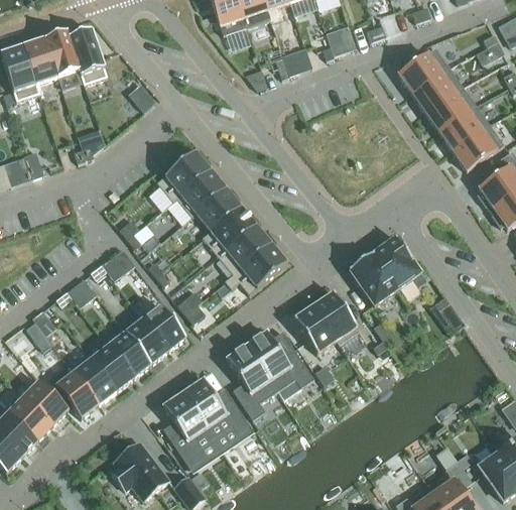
[(246,27),(236,0),(210,0),(223,35),(246,27)]
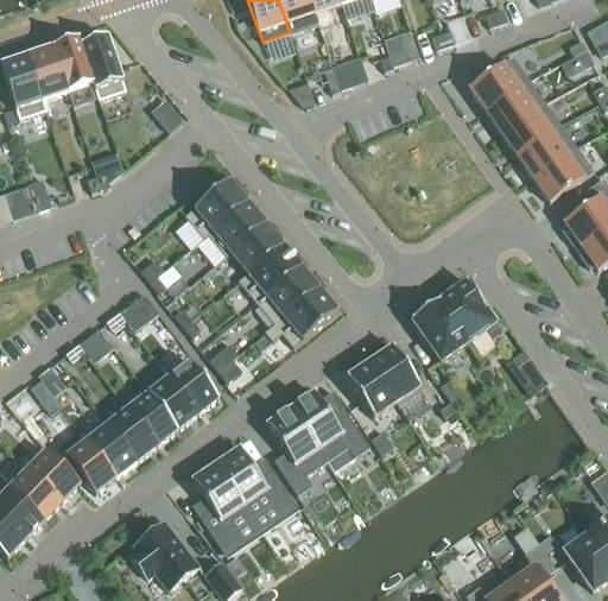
[(318,23),(315,12),(312,12),(308,0),(278,0),(290,32),(318,23)]
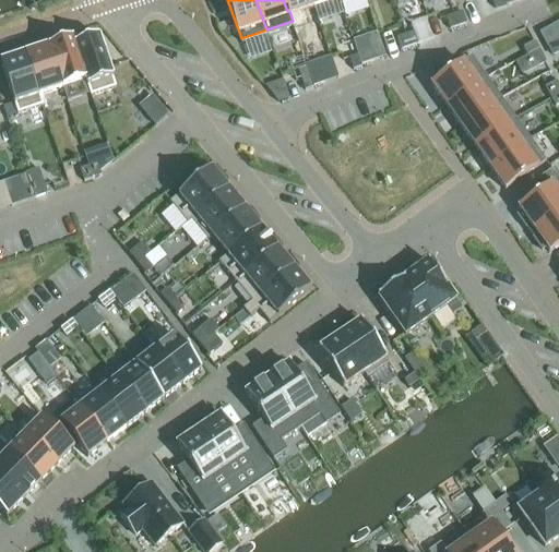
[(283,0),(287,11),(289,11),(312,3),(311,0),(283,0)]
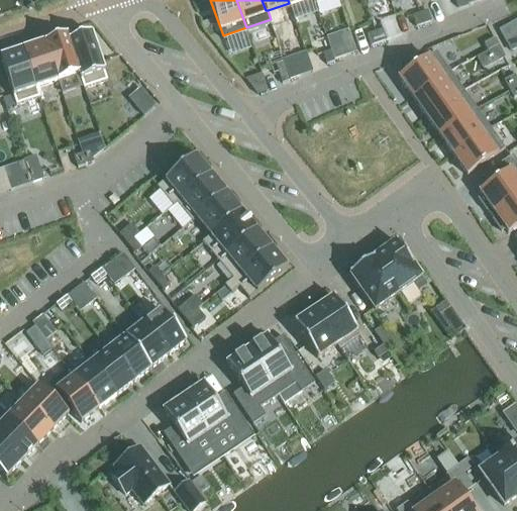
[(427,6),(419,9),(423,20),(430,17),(427,6)]
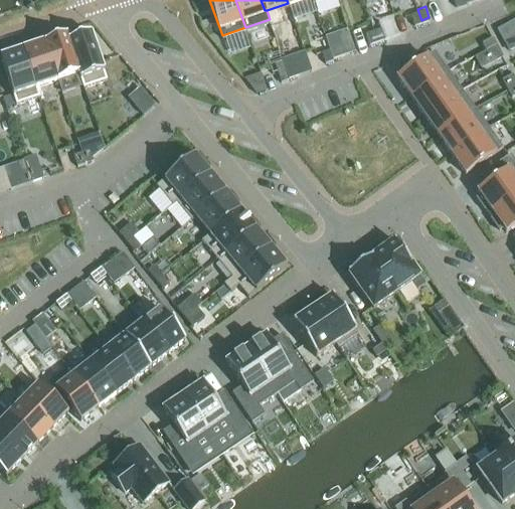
[(417,9),(410,11),(413,22),(421,20),(417,9)]
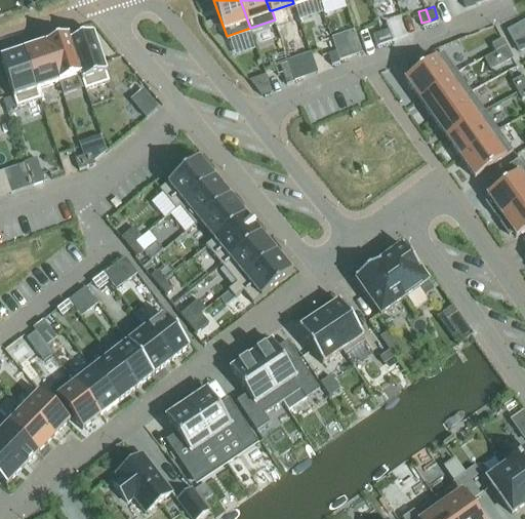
[(516,22),(507,27),(513,38),(522,33),(516,22)]
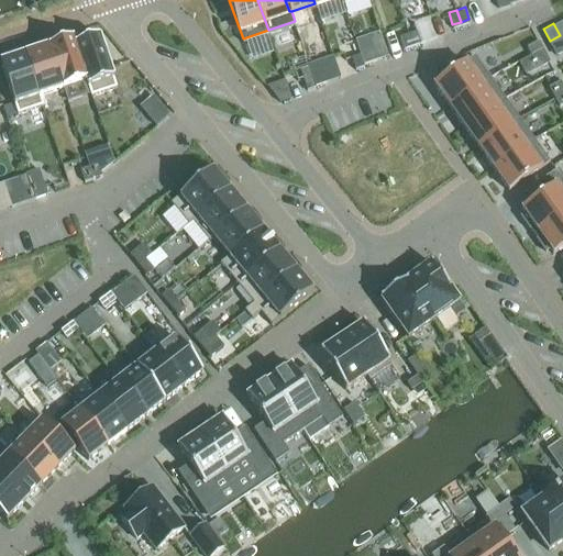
[(416,28),(408,31),(412,42),(420,40),(416,28)]
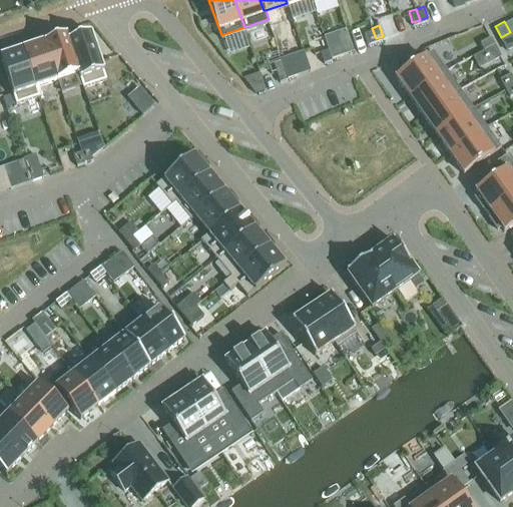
[(343,51),(335,28),(323,32),(328,46),(331,55),(343,51)]
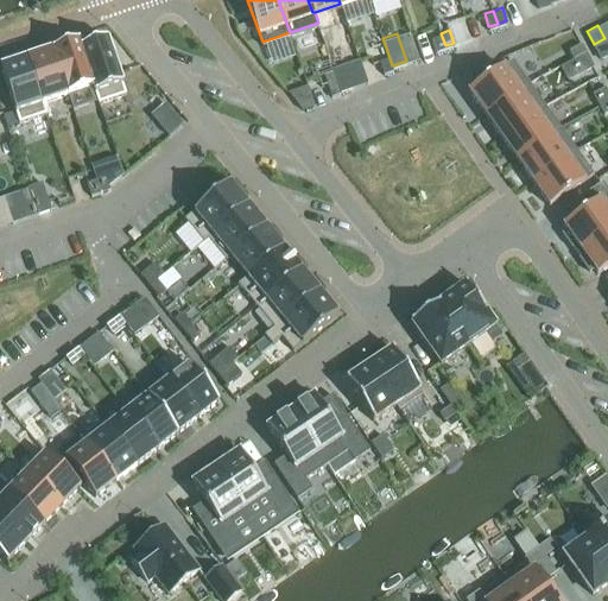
[(441,33),(431,36),(436,49),(445,45),(441,33)]
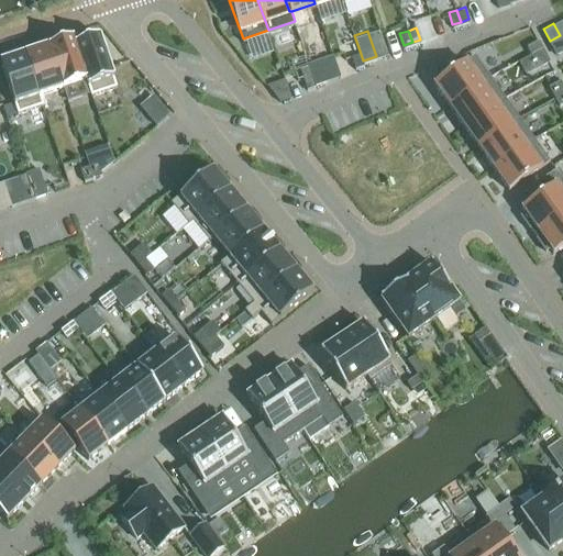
[(86,76),(85,76),(90,92),(116,84),(109,64),(109,63),(98,32),(75,40),(74,40),(86,76)]
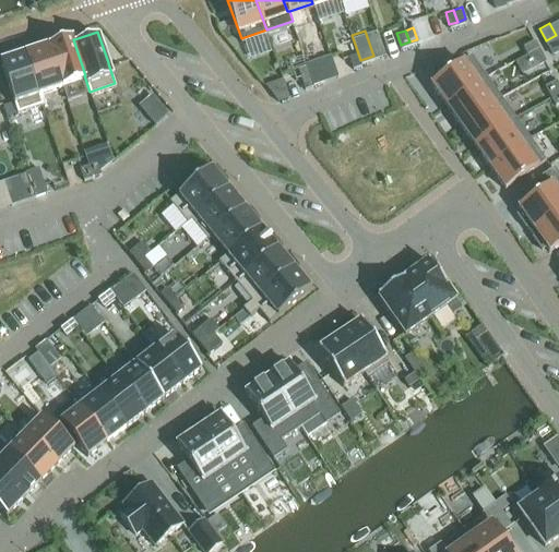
[(47,42),(61,83),(84,75),(85,75),(73,39),(74,39),(72,33),(47,42)]
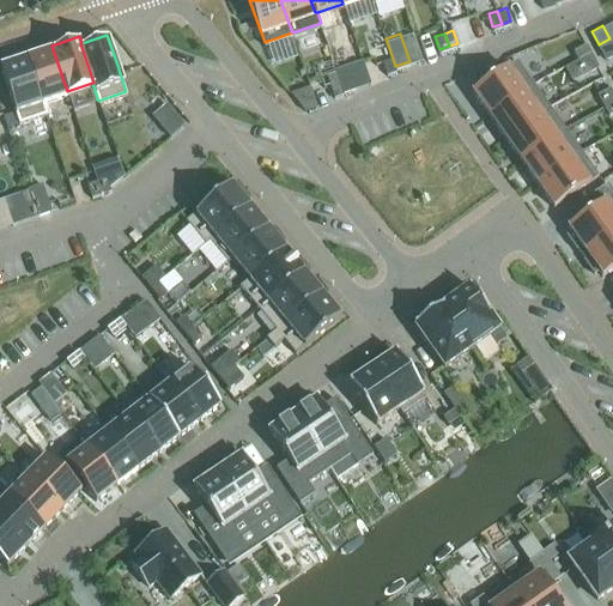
[(612,36),(599,44),(605,55),(612,49),(612,36)]
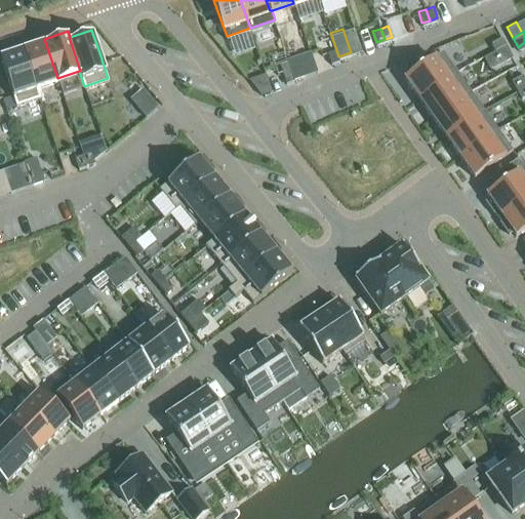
[(490,40),(494,47),(506,42),(501,34),(490,40)]
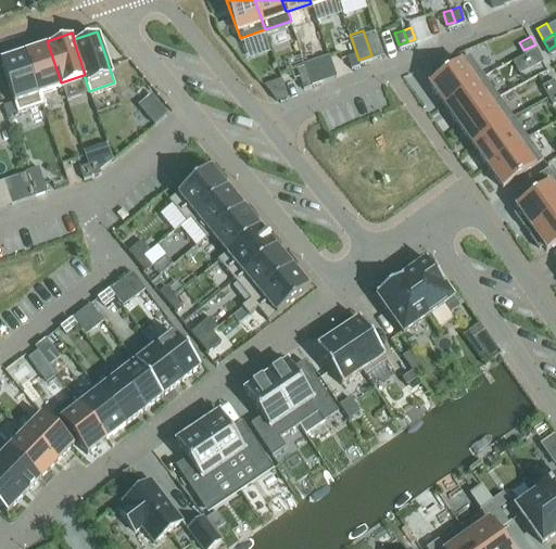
[(38,91),(39,90),(61,83),(47,41),(24,49),(38,91)]
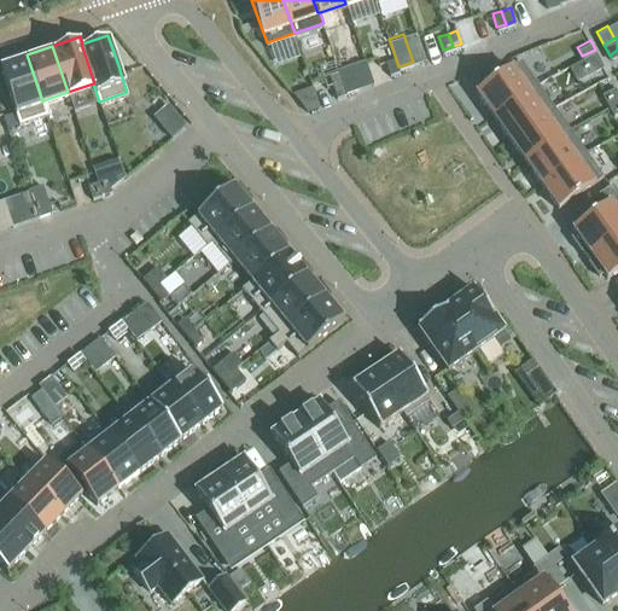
[(595,50),(582,56),(589,69),(602,62),(595,50)]
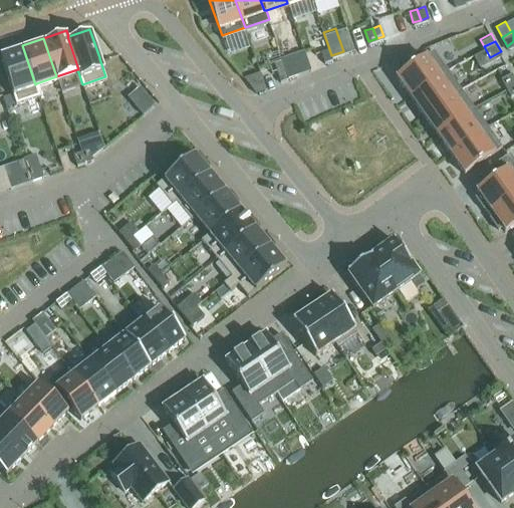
[(39,92),(36,83),(35,84),(22,45),(0,52),(0,54),(8,79),(12,91),(16,100),(39,92)]
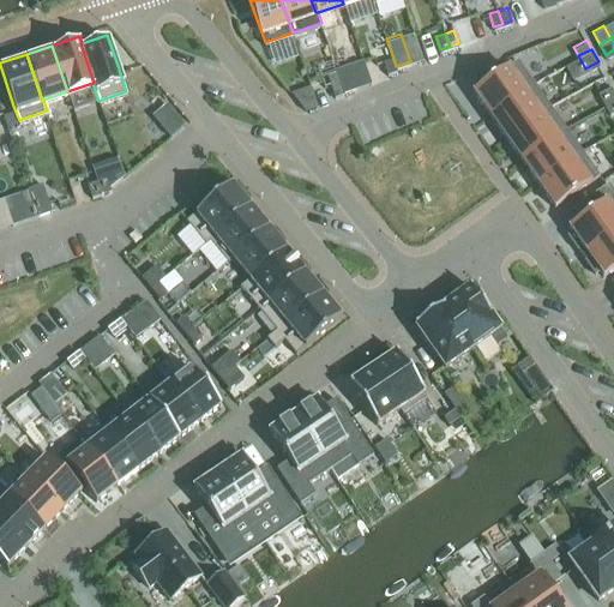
[(383,59),(387,71),(397,68),(396,66),(392,55),(383,59)]
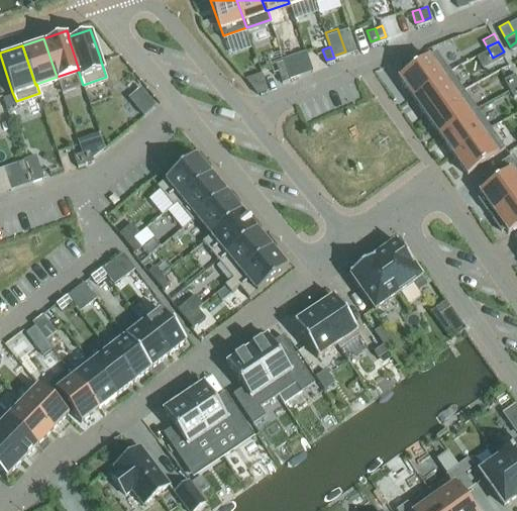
[(411,94),(449,67),(435,47),(398,74),(411,94)]
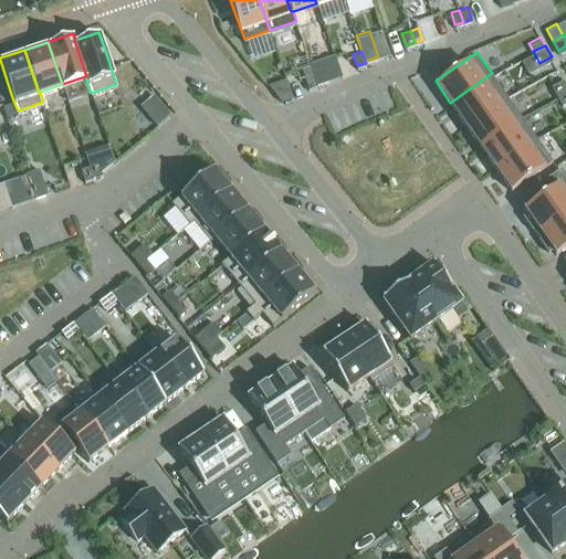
[(321,69),(312,72),(316,84),(324,81),(321,69)]
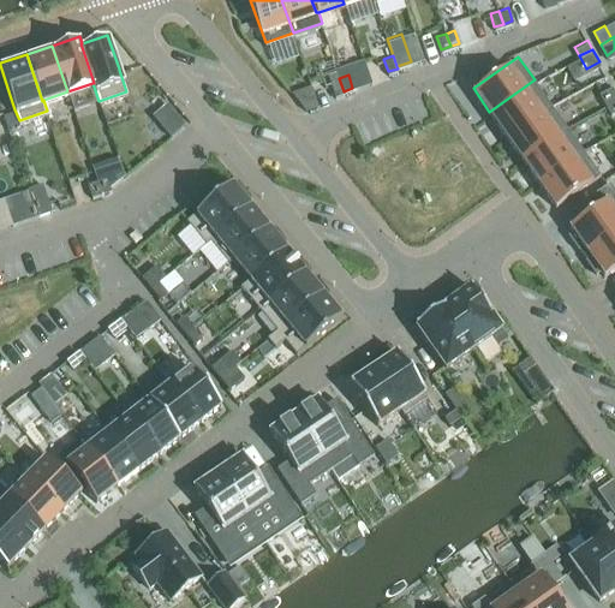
[(339,78),(330,81),(335,94),(344,91),(339,78)]
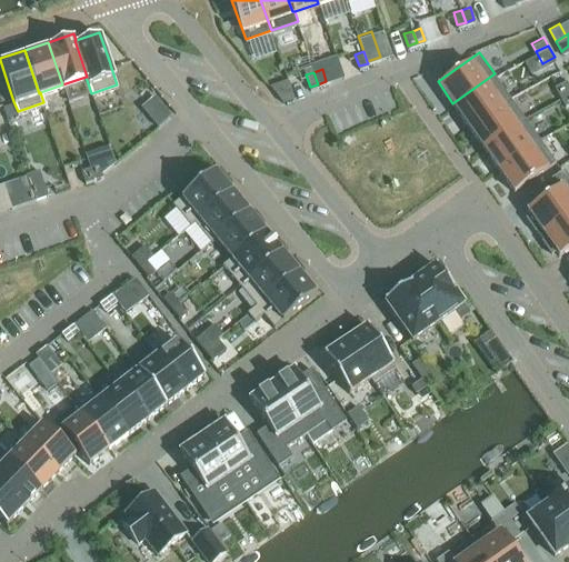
[(468,124),(509,94),(495,73),(452,103),(468,124)]
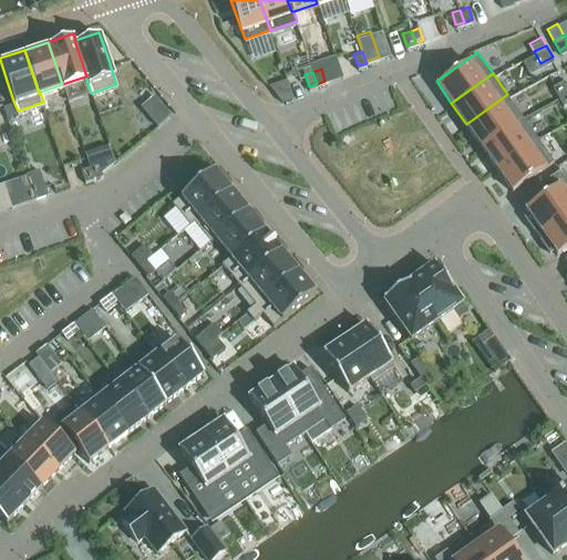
[(271,84),(281,99),(292,94),(287,78),(271,84)]
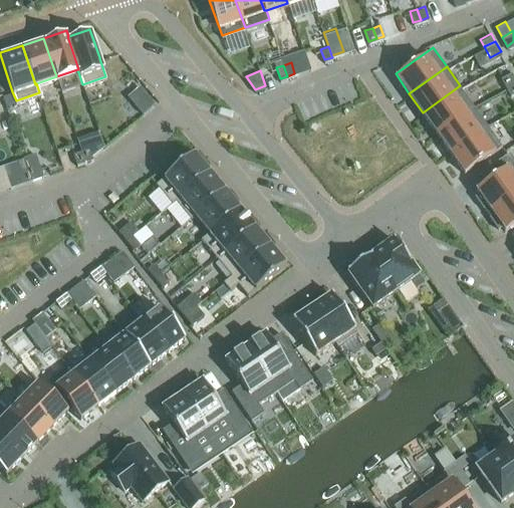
[(500,76),(505,84),(513,79),(513,75),(511,70),(500,76)]
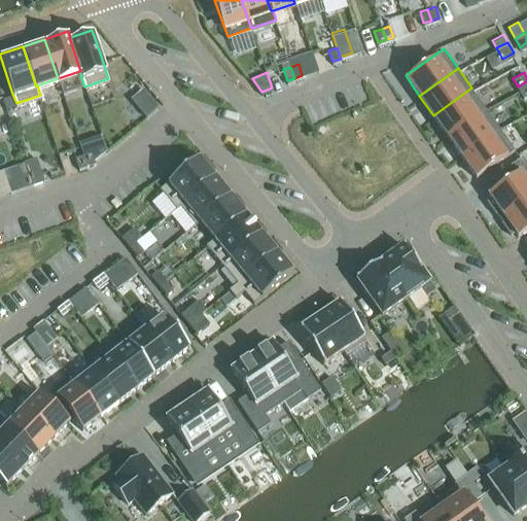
[(526,81),(518,87),(523,96),(526,94),(526,81)]
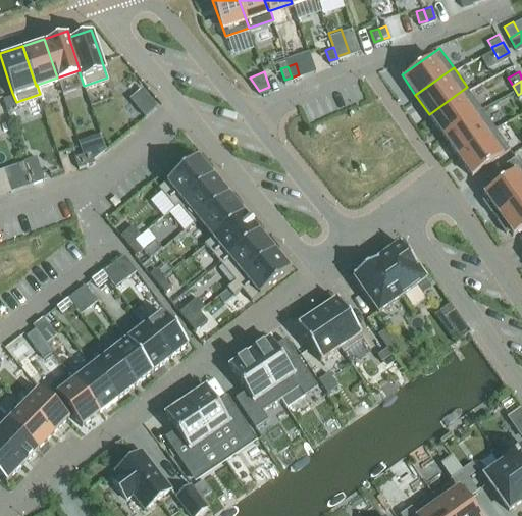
[(144,111),(155,102),(142,86),(131,95),(144,111)]
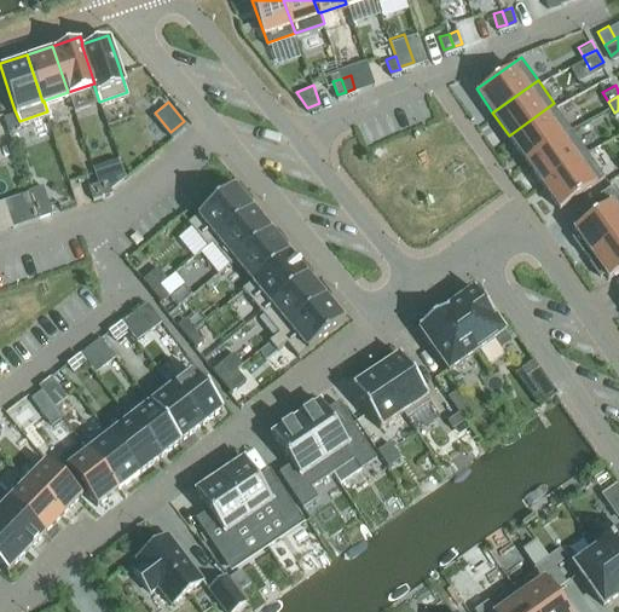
[(554,103),(509,136),(525,159),(571,127),(554,103)]
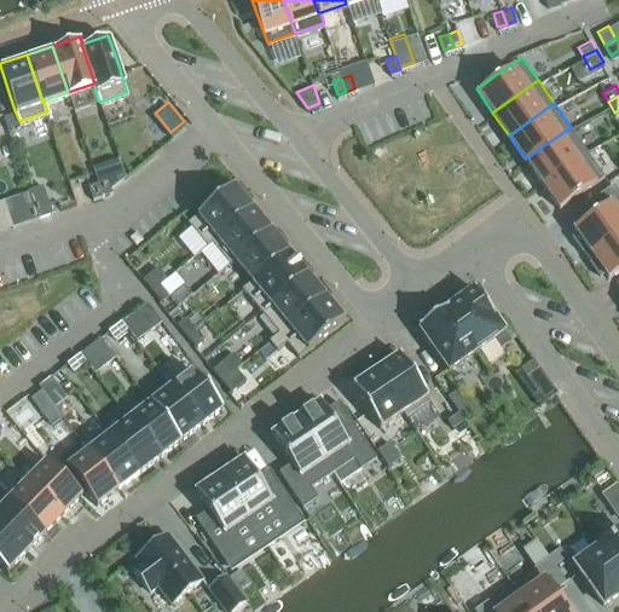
[(15,110),(4,114),(7,125),(19,121),(15,110)]
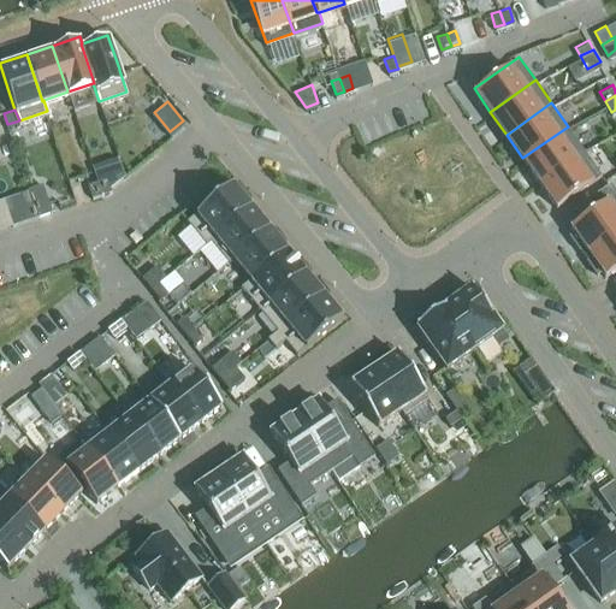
[(568,126),(522,158),(539,181),(584,149),(568,126)]
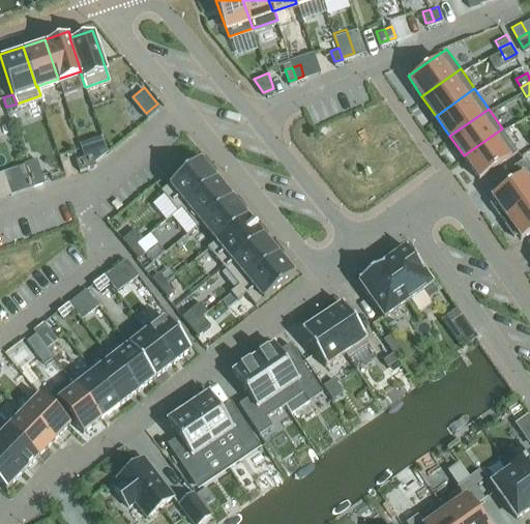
[(502,128),(464,155),(478,176),(517,148),(502,128)]
